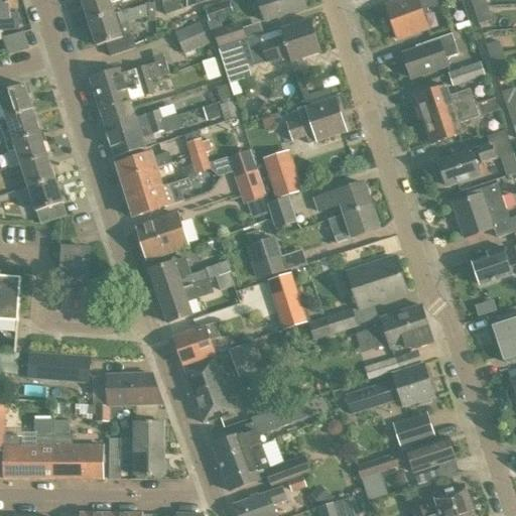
[(9,0),(0,0),(0,20),(1,20),(1,31),(19,30),(17,11),(10,11),(9,0)]
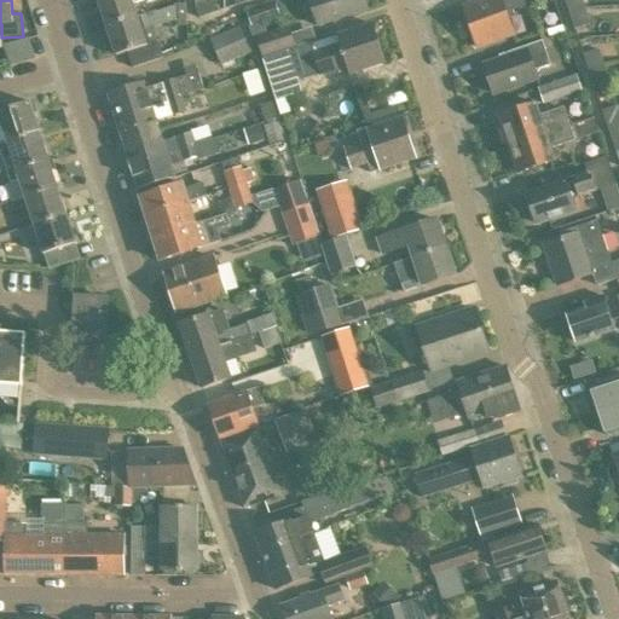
[(100,0),(98,1),(106,29),(165,10),(137,18),(132,4),(144,0),(100,0)]
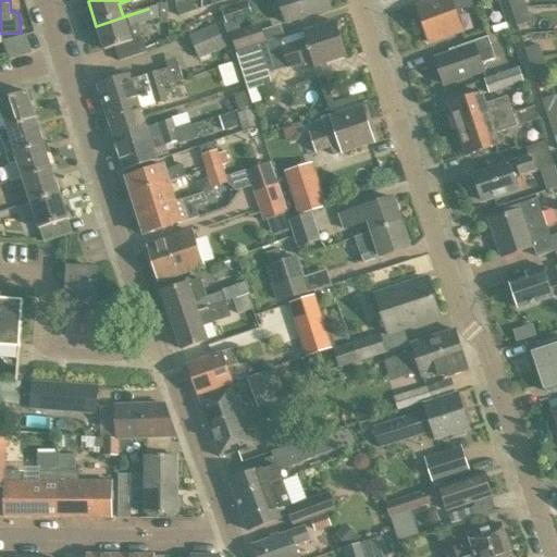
[(180,16),(198,10),(195,0),(194,0),(175,0),(176,7),(180,16)]
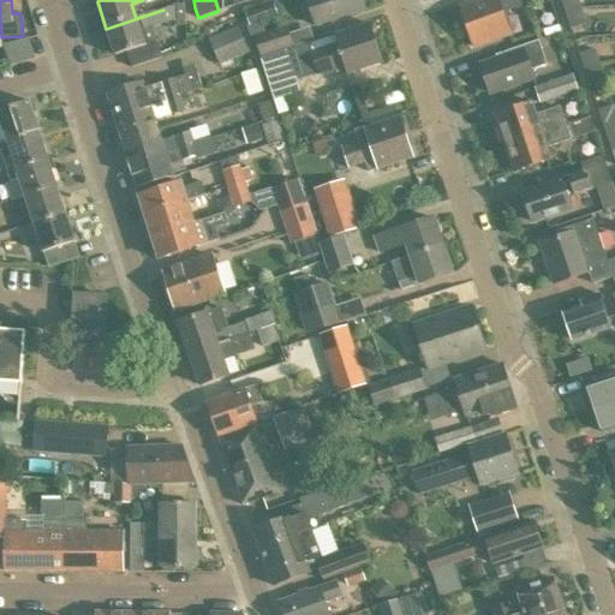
[(365,11),(362,0),(306,0),(316,28),(365,11)]
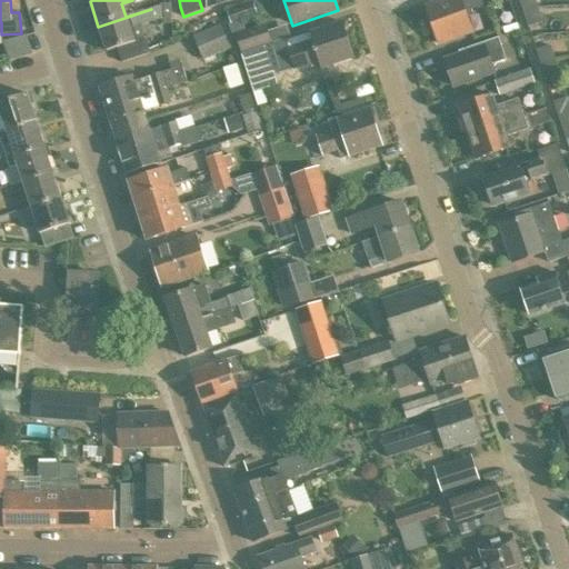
[(467,18),(472,16),(470,11),(483,7),(480,0),(446,0),(426,8),(439,45),(472,32),(467,18)]
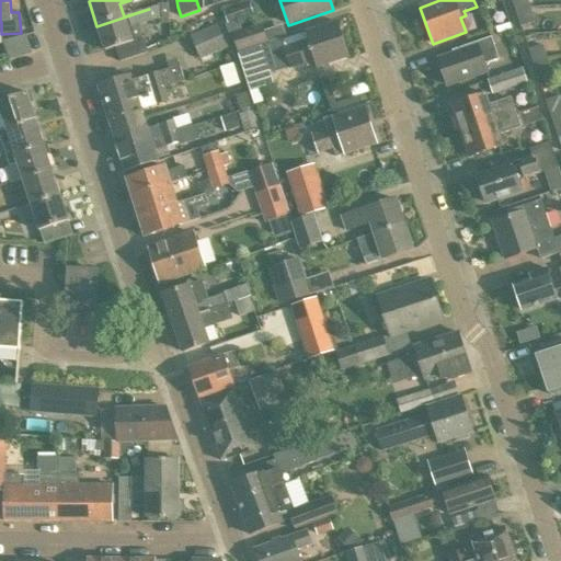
[(512,0),(516,13),(530,9),(527,0),(512,0)]
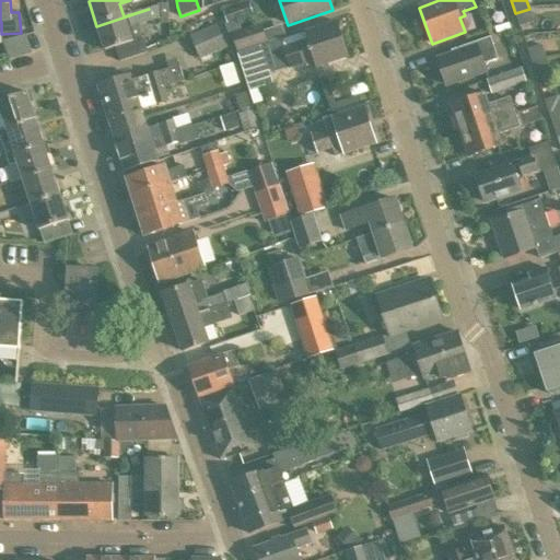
[(149,9),(96,26),(105,51),(116,48),(120,61),(147,54),(142,39),(131,43),(127,28),(159,19),(159,24),(168,23),(167,3),(158,4),(158,6),(149,9)]
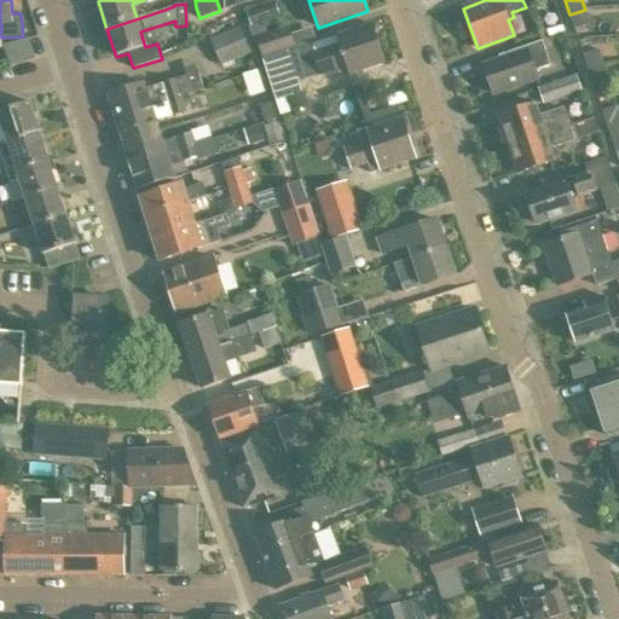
[(276,4),(247,13),(252,25),(248,27),(253,40),(255,39),(262,58),(288,50),(295,48),(290,34),(288,28),(267,35),(264,23),(279,17),(276,4)]
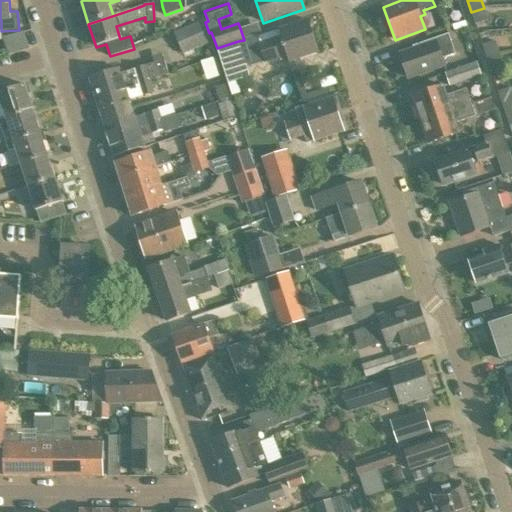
[(484,8),(471,12),(475,25),(488,21),(484,8)]
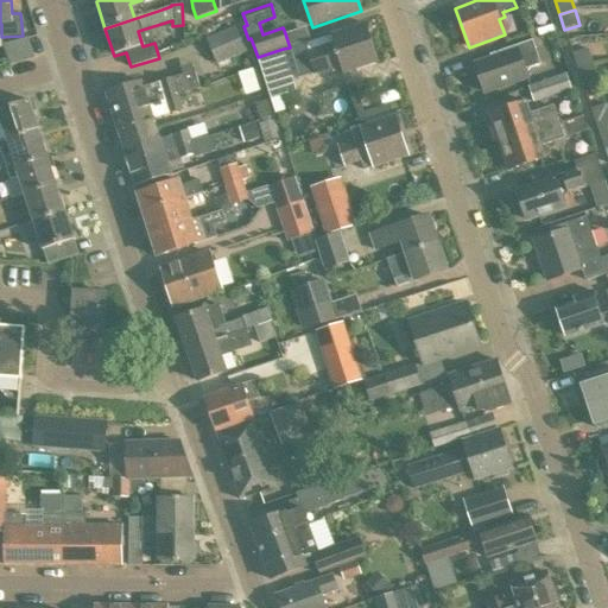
[(305,45),(304,45),(314,74),(314,76),(343,65),(346,74),(377,64),(363,25),(333,36),(305,45)]
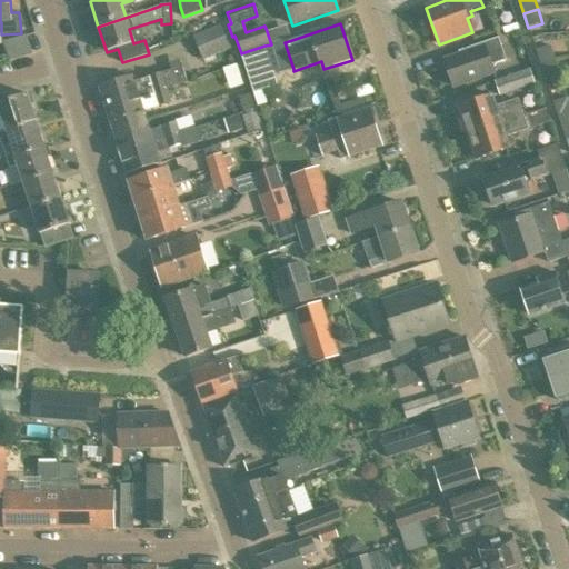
[(202,61),(203,60),(206,63),(216,59),(215,56),(231,49),(220,25),(192,37),(202,61)]
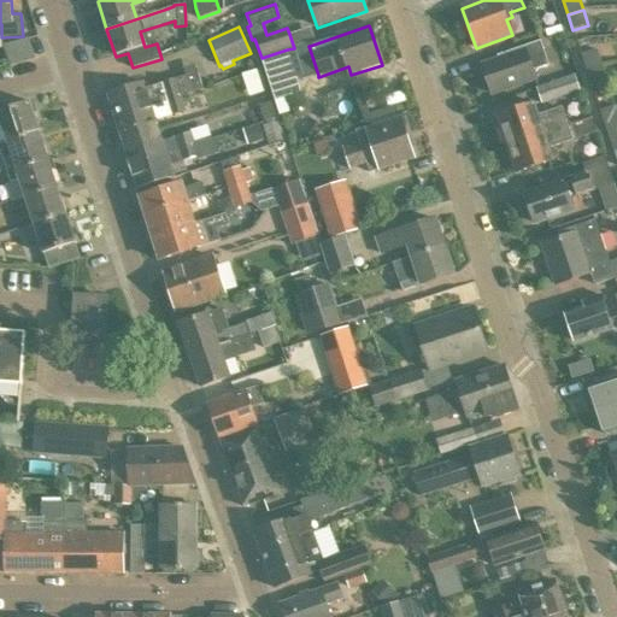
[(3,46),(10,66),(36,59),(29,39),(3,46)]
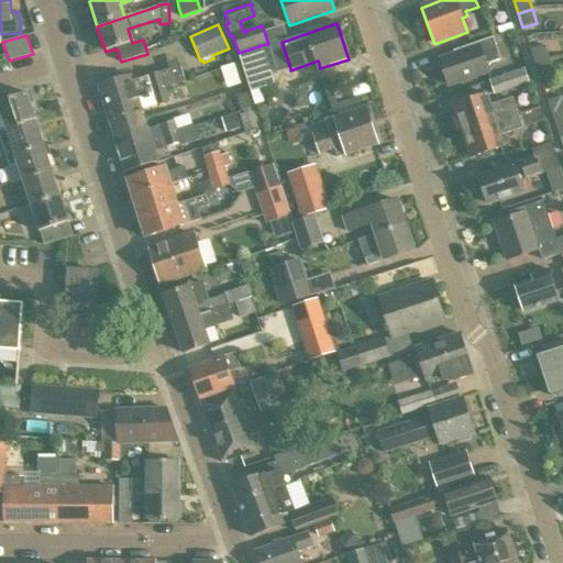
[(453,52),(455,55),(440,61),(449,86),(488,72),(486,64),(500,59),(493,37),(453,52)]
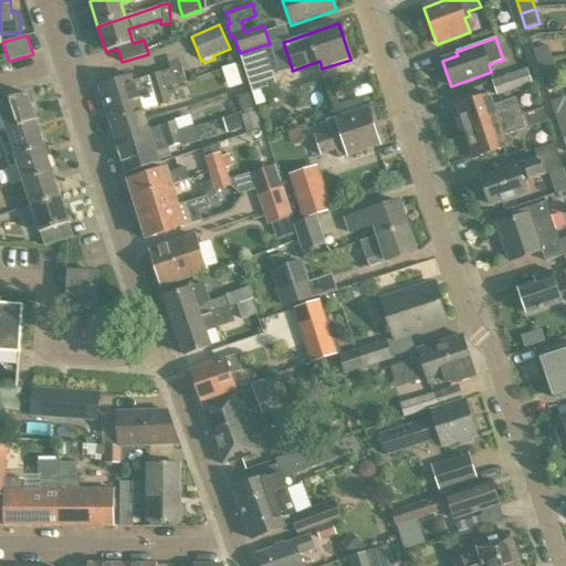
[(263,45),(240,53),(252,92),(262,88),(276,84),(273,75),(263,45)]
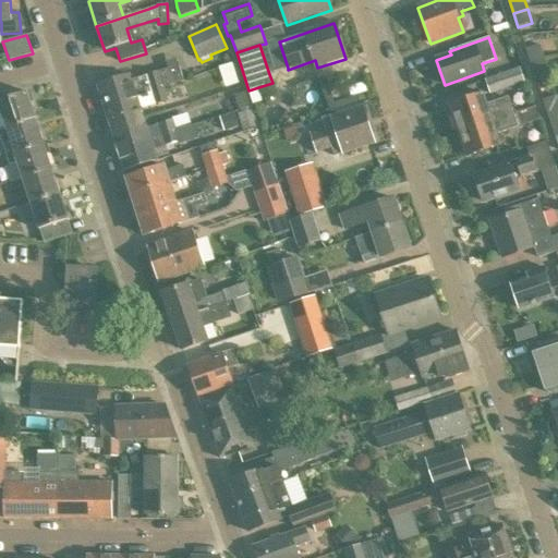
[(525,50),(530,63),(542,60),(545,59),(540,45),(525,50)]
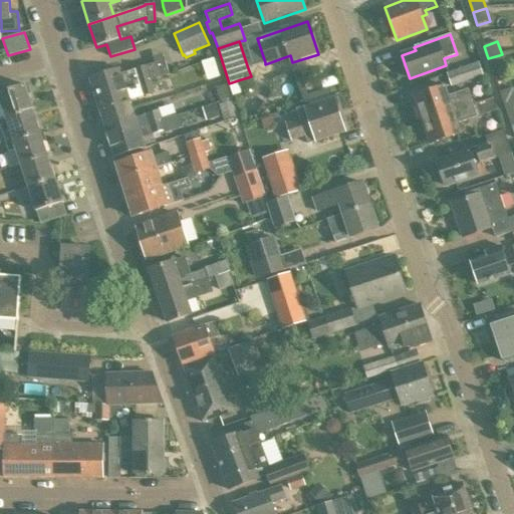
[(89,79),(96,99),(151,82),(151,79),(169,73),(163,53),(151,57),(153,63),(121,73),(119,69),(89,79)]
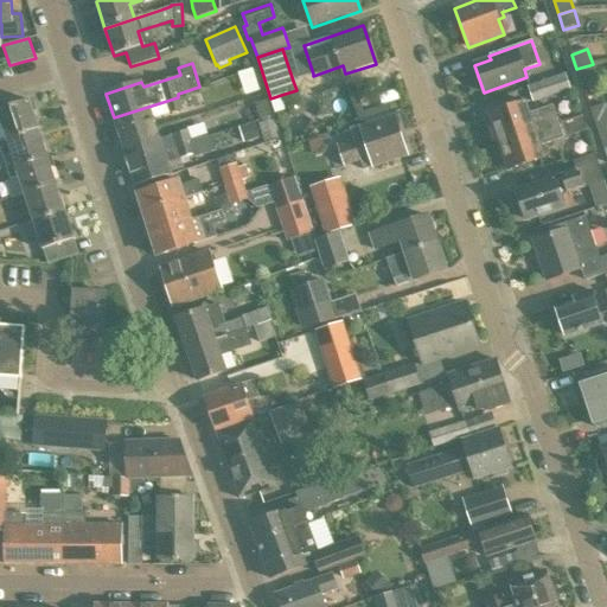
[(589,65),(576,69),(582,85),(598,80),(593,64),(589,65)]
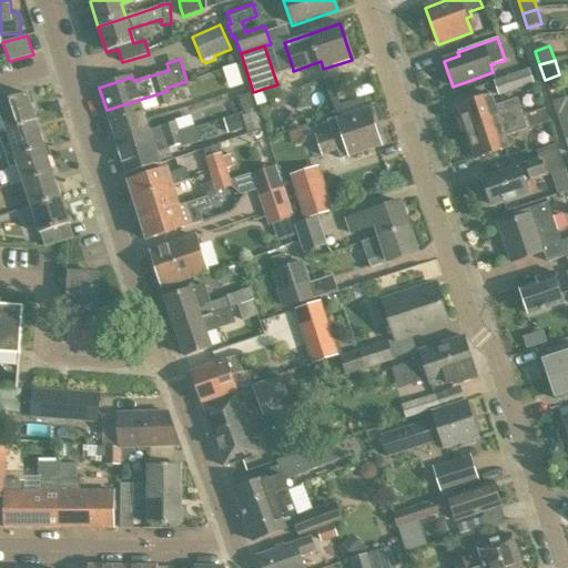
[(241,63),(229,67),(235,87),(246,82),(241,63)]
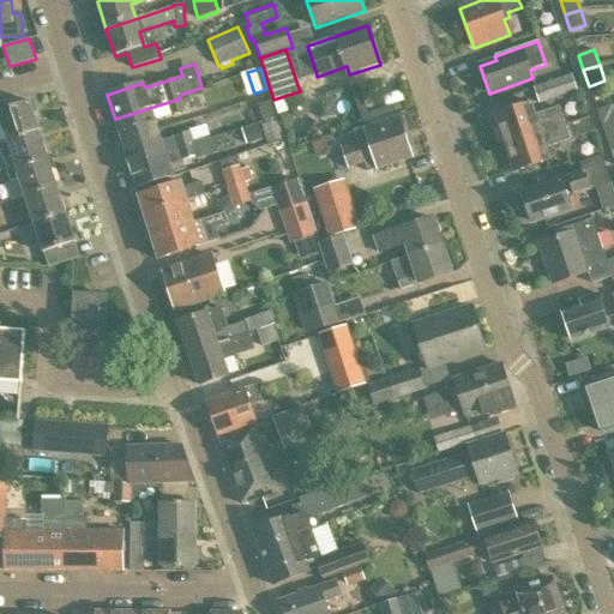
[(533,88),(539,103),(577,90),(571,74),(533,88)]
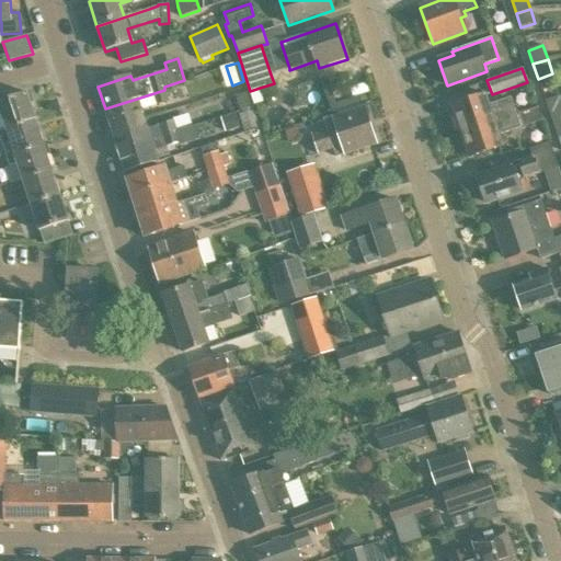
[(105,109),(112,129),(145,118),(141,111),(169,102),(164,90),(105,109)]
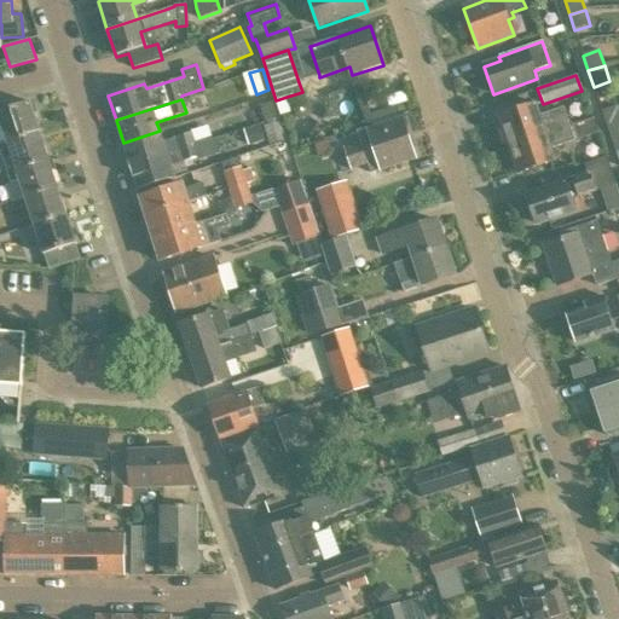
[(0,145),(39,133),(40,132),(34,115),(38,114),(35,104),(32,105),(30,103),(0,113),(0,126),(1,126),(6,143),(0,144),(0,145)]
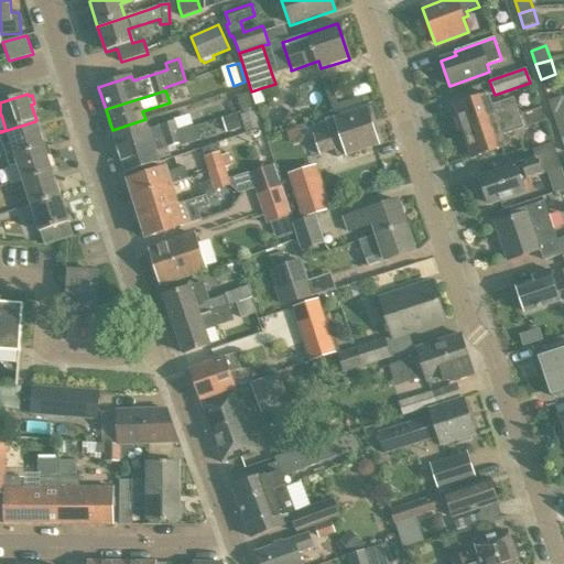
[(232,115),(232,116),(256,109),(255,107),(252,108),(248,94),(237,97),(241,111),(232,115)]
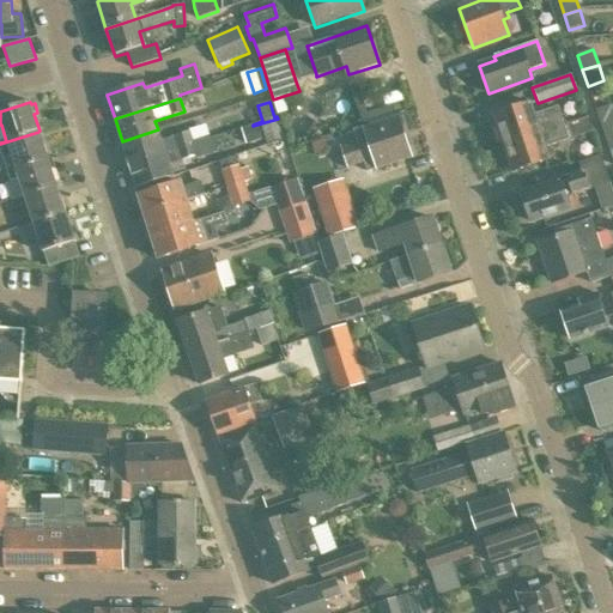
[(496,127),(502,144),(563,123),(558,107),(535,115),(532,103),(496,115),(499,126),(496,127)]
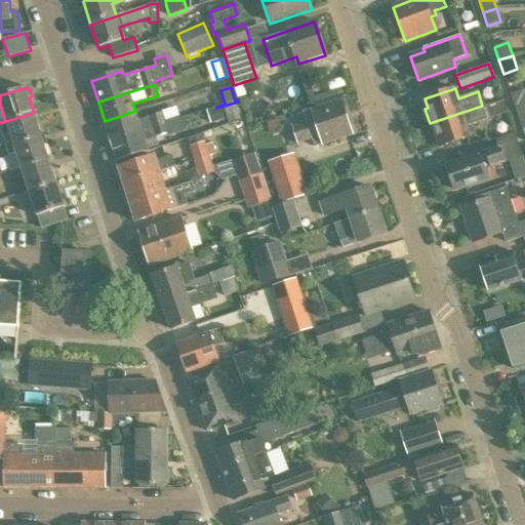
[(511,94),(515,108),(524,105),(524,92),(524,90),(511,94)]
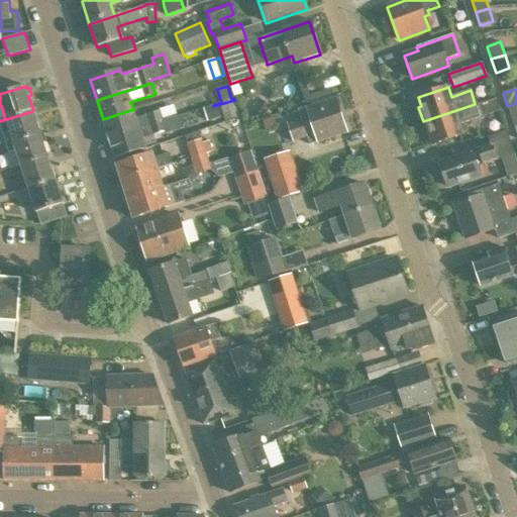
[(499,111),(495,97),(477,102),(481,116),(499,111)]
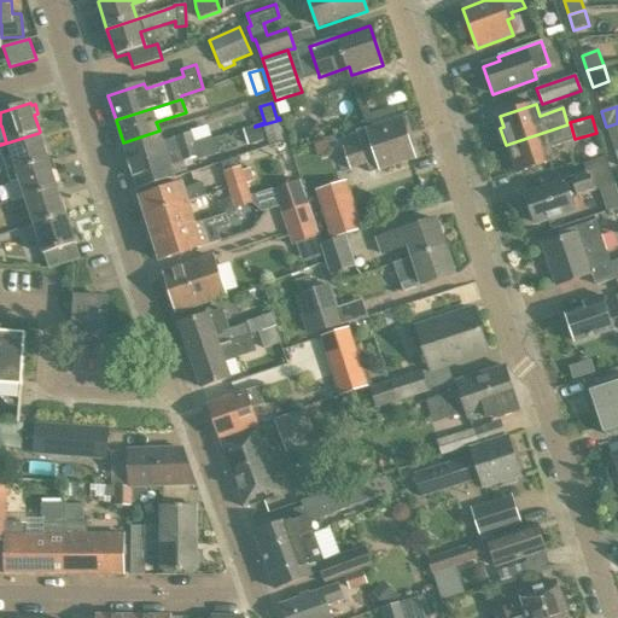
[(280,120),(255,127),(258,141),(267,139),(269,145),(286,140),(280,120)]
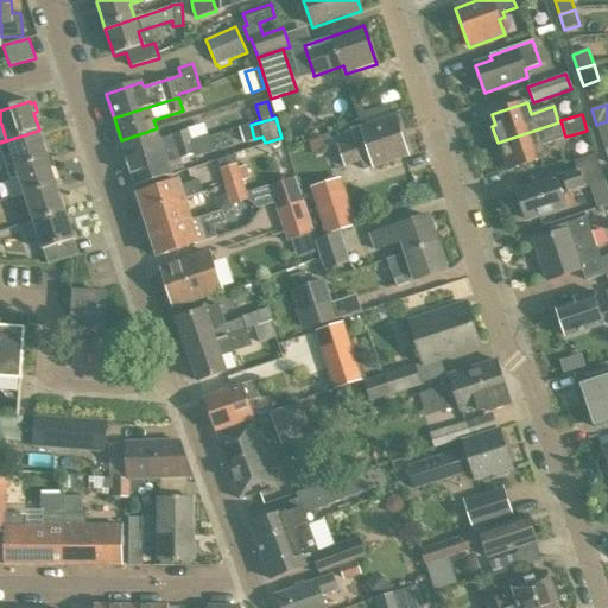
[(375,169),(409,157),(396,118),(352,132),(354,139),(336,145),(347,176),(375,166),(375,169)]
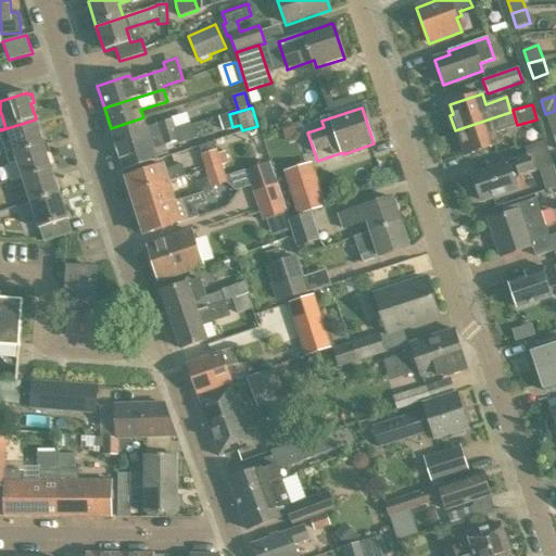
[(555,111),(545,114),(555,142),(555,141),(555,111)]
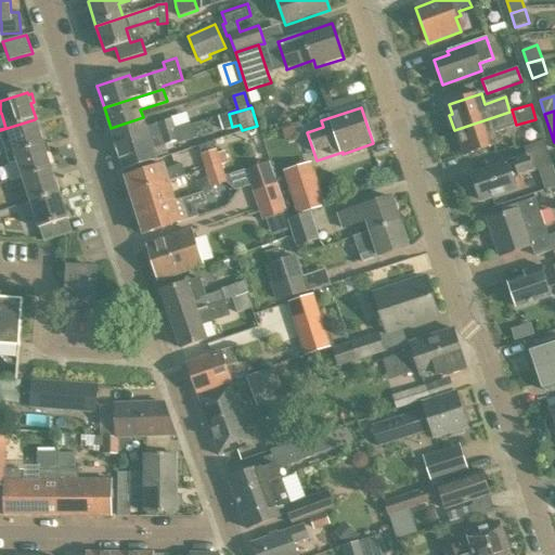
[(510,112),(454,130),(460,145),(462,145),(465,155),(499,144),(494,133),(515,126),(510,112)]
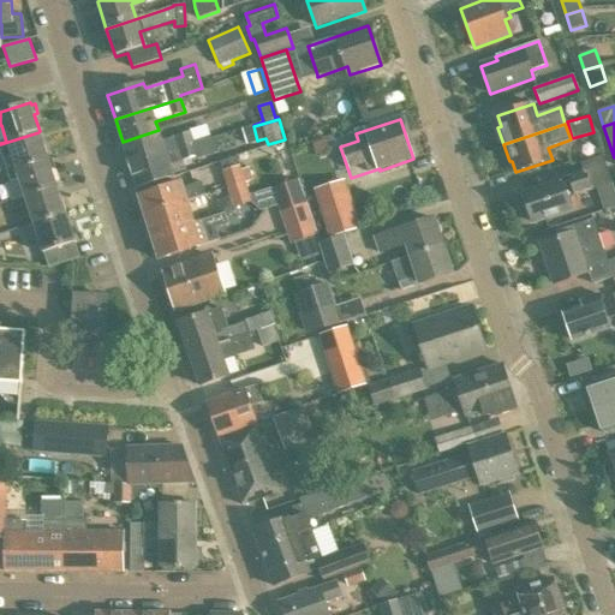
[(123,142),(130,165),(195,143),(190,132),(162,141),(159,130),(123,142)]
